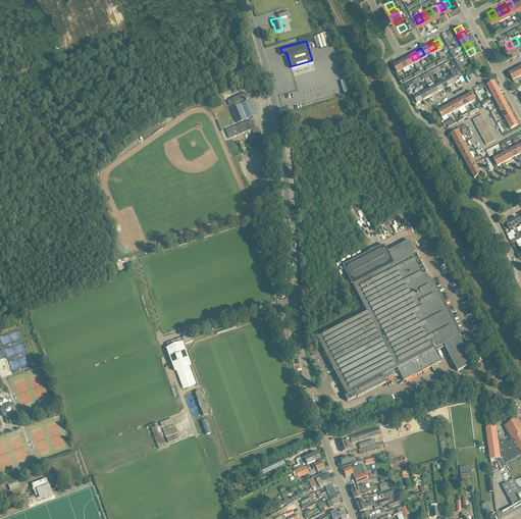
[(475,53),(469,56),(472,62),(478,58),(475,53)]
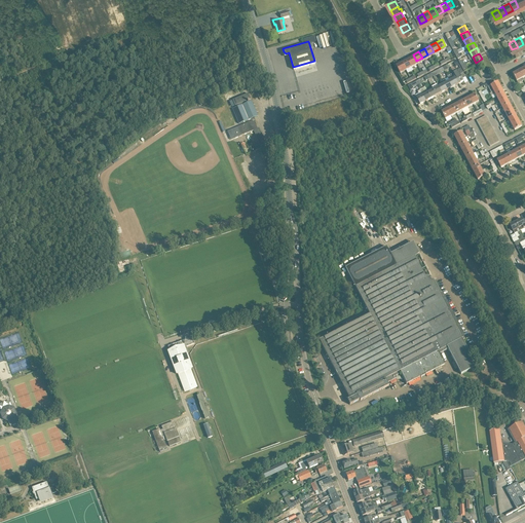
[(413,54),(407,58),(411,65),(416,61),(413,54)]
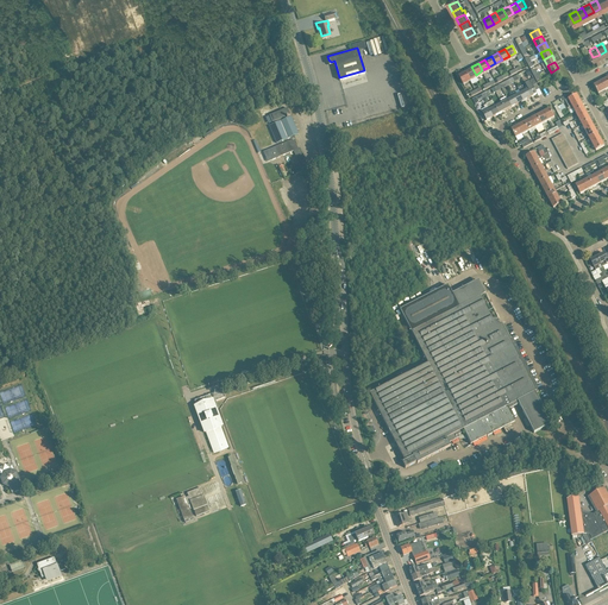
[(471,67),(464,70),(469,79),(476,75),(471,67)]
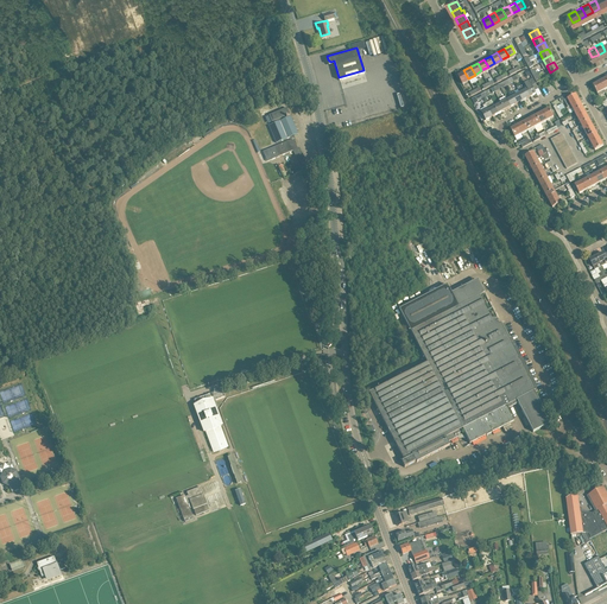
[(468,78),(463,70),(457,74),(462,82),(468,78)]
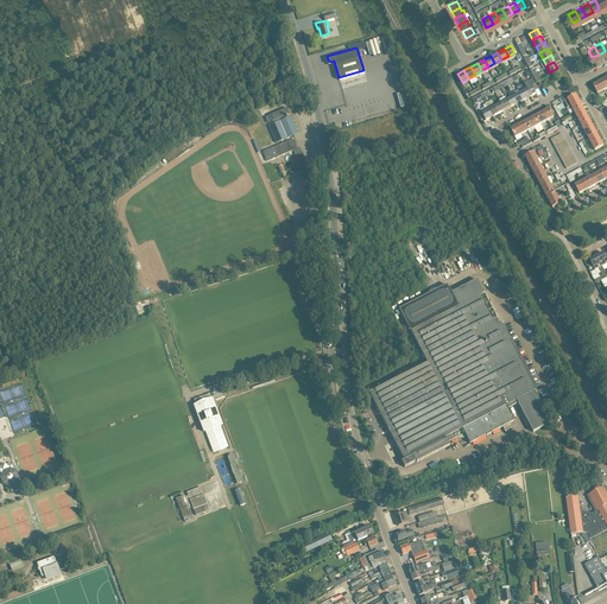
[(523,83),(525,87),(529,94),(536,90),(533,88),(537,86),(535,82),(536,81),(532,75),(522,81),(523,83)]
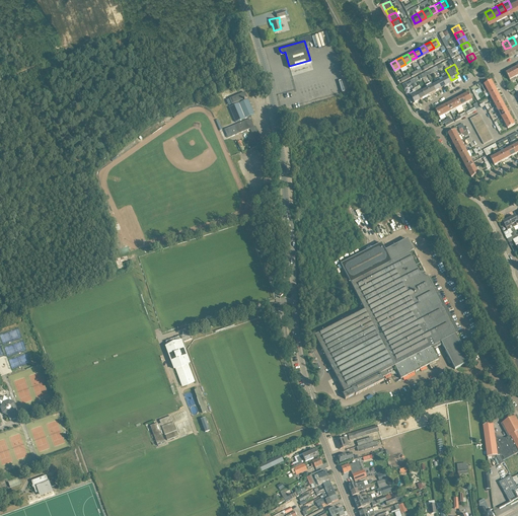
[(516,76),(511,67),(505,70),(509,77),(512,75),(514,77),(516,76)]
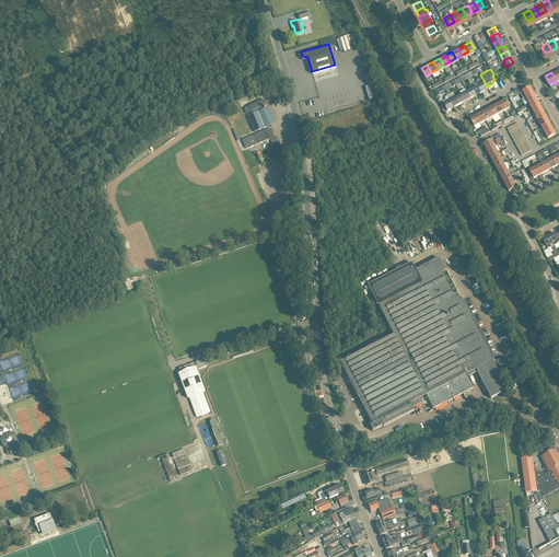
[(481,77),(476,79),(478,83),(481,90),(487,86),(484,80),(481,77)]
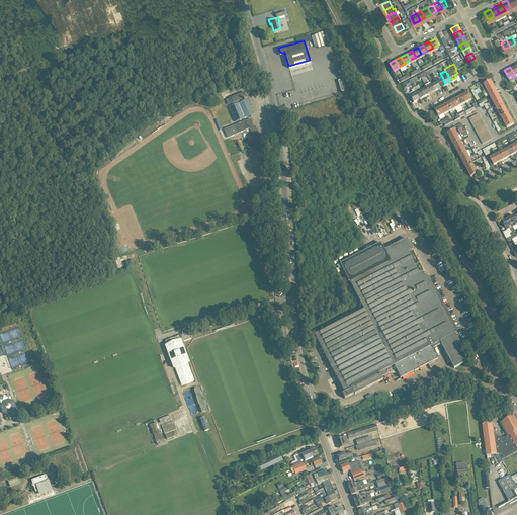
[(437,76),(435,77),(440,86),(445,83),(442,77),(439,78),(437,76)]
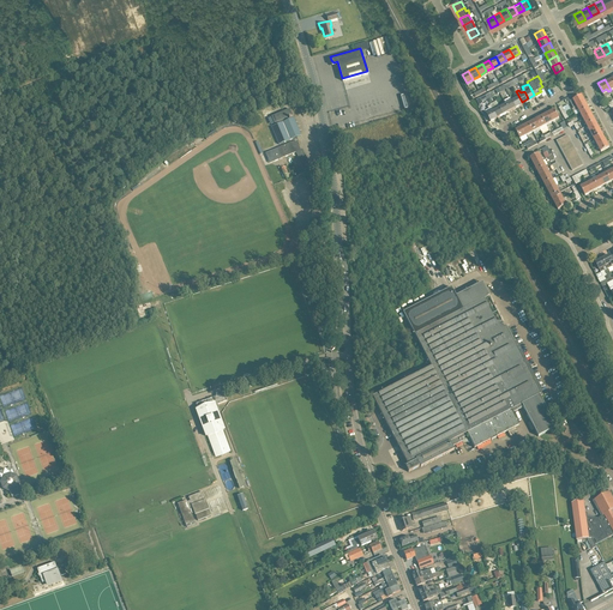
[(515,96),(511,98),(515,104),(522,102),(516,91),(512,92),(515,96)]
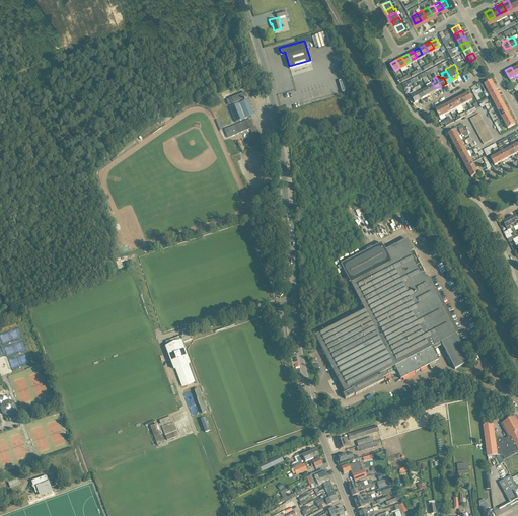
[(402,81),(401,82),(404,87),(408,85),(407,83),(411,81),(409,78),(402,81)]
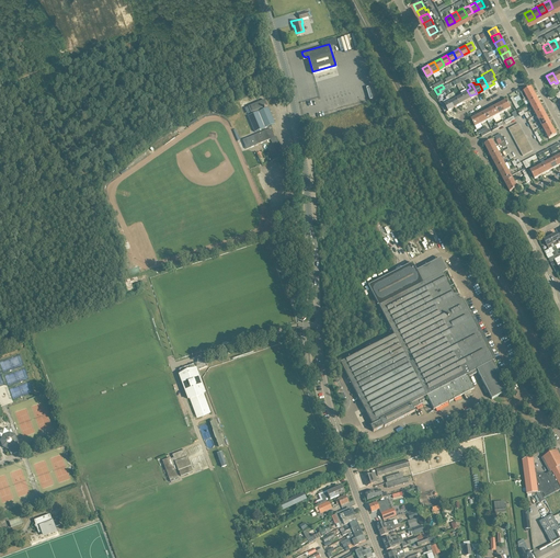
[(520,90),(523,95),(534,90),(530,84),(523,89),(520,90)]
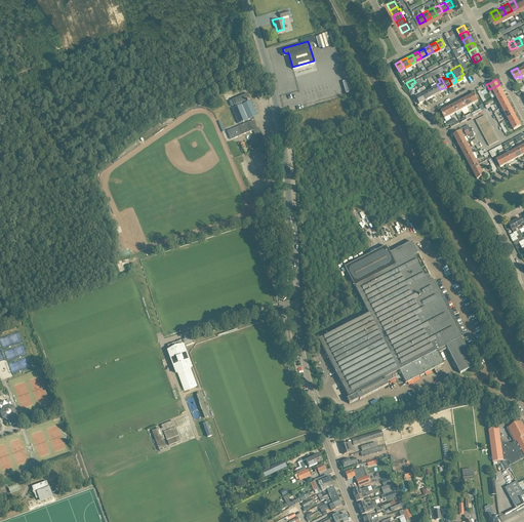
[(436,81),(430,83),(432,86),(435,92),(440,89),(437,84),(436,81)]
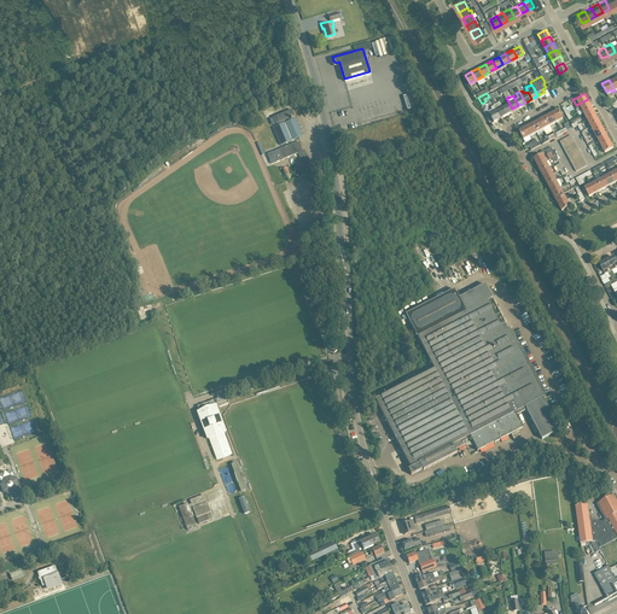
[(580,104),(583,110),(592,106),(588,99),(576,105),(580,104)]
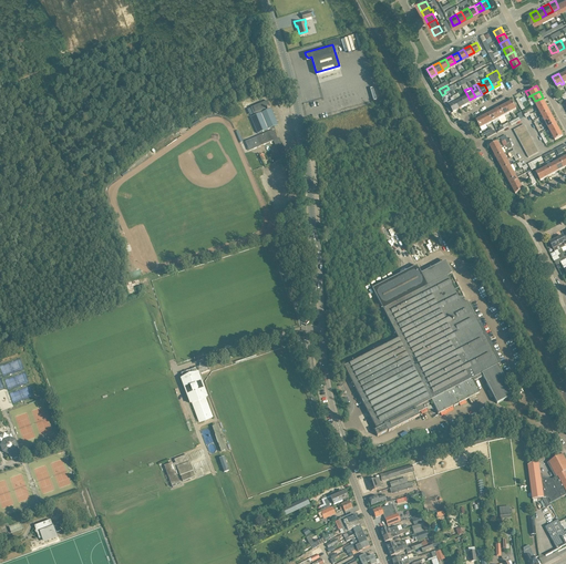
[(452,94),(458,106),(464,103),(459,93),(455,95),(455,94),(453,95),(452,94)]
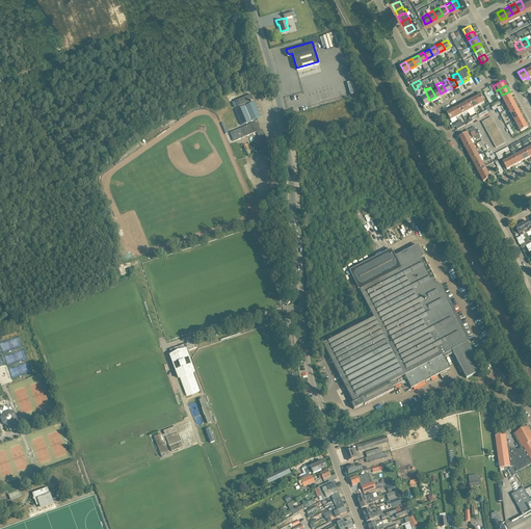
[(430,87),(435,97),(441,94),(437,87),(432,90),(430,87)]
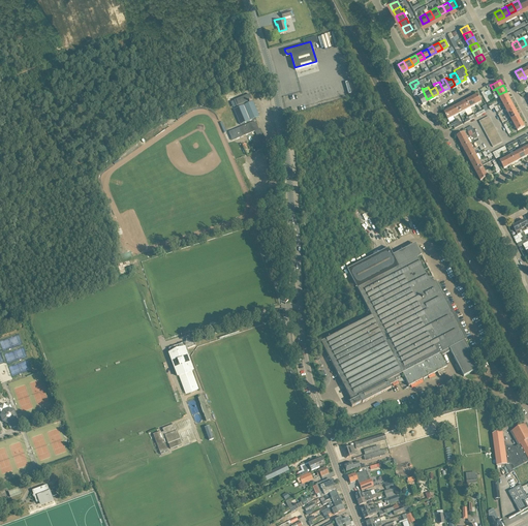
[(427,99),(422,88),(420,89),(421,91),(416,93),(422,102),(427,99)]
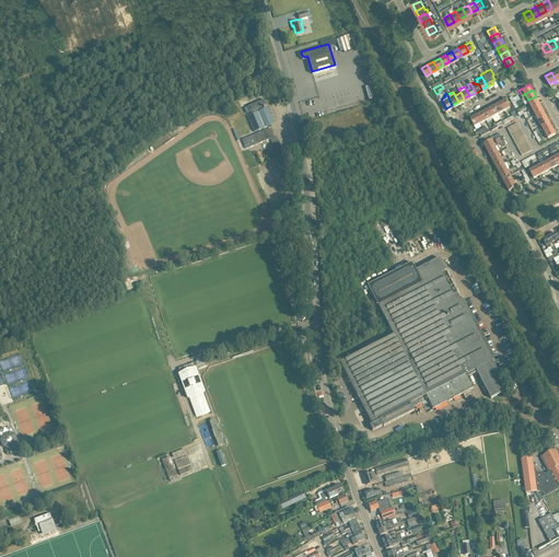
[(246,104),(249,109),(249,112),(246,113),(254,129),(274,120),(267,105),(263,106),(263,105),(264,105),(264,104),(266,103),(264,96),(246,104)]
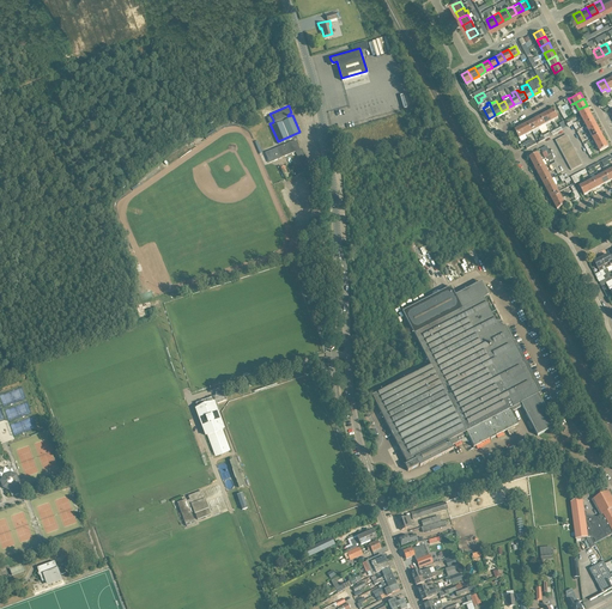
[(579,109),(581,116),(591,111),(587,105),(579,109)]
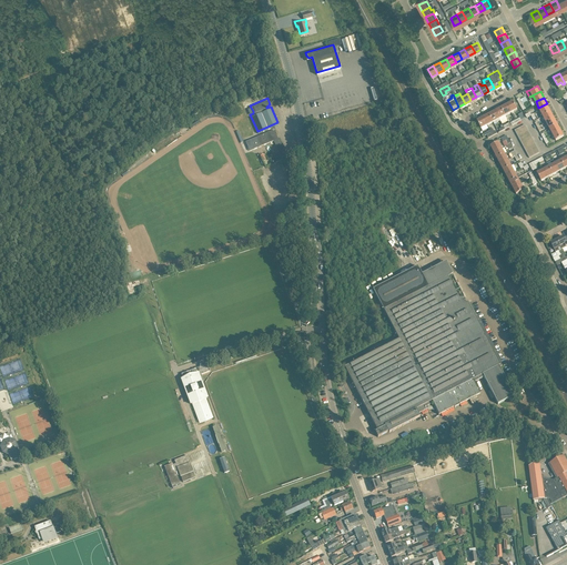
[(512,99),(506,102),(510,110),(516,107),(512,99)]
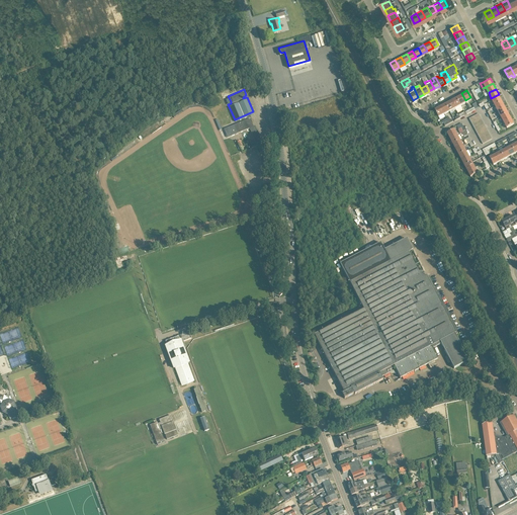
[(461,93),(456,96),(459,103),(465,100),(461,93)]
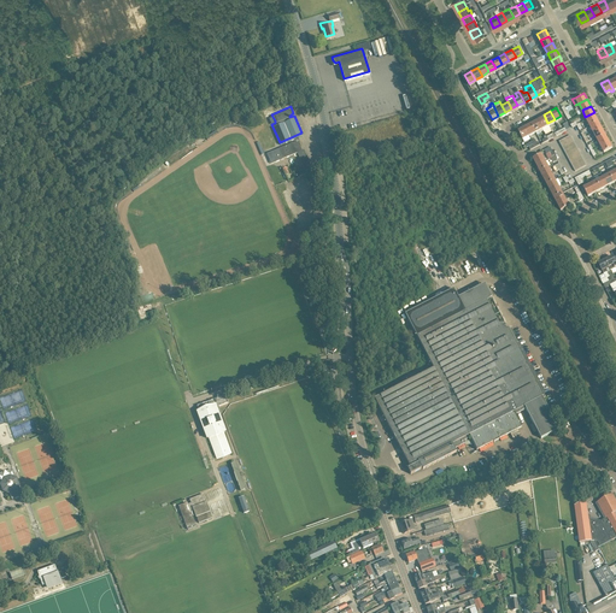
[(585,117),(588,123),(597,118),(594,112),(585,117)]
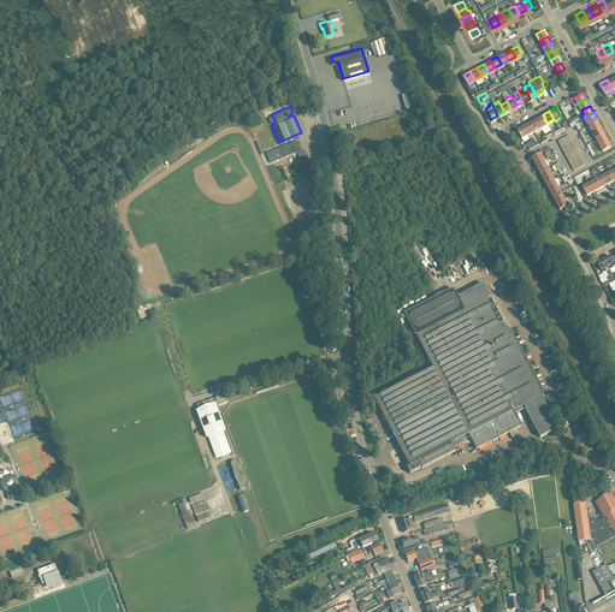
[(543,114),(536,117),(540,125),(547,123),(543,114)]
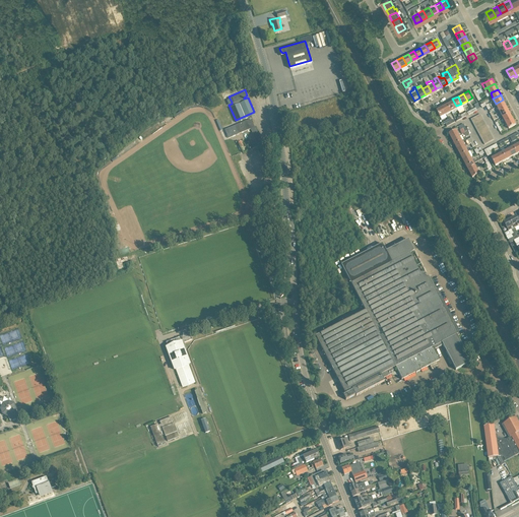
[(452,99),(447,102),(451,109),(452,111),(457,108),(452,99)]
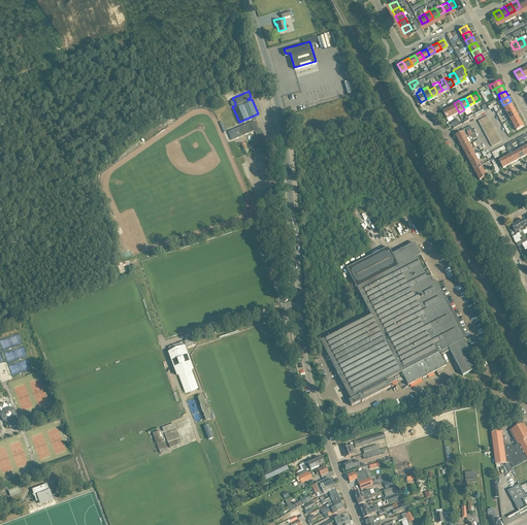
[(503,105),(506,111),(514,107),(511,101),(503,105)]
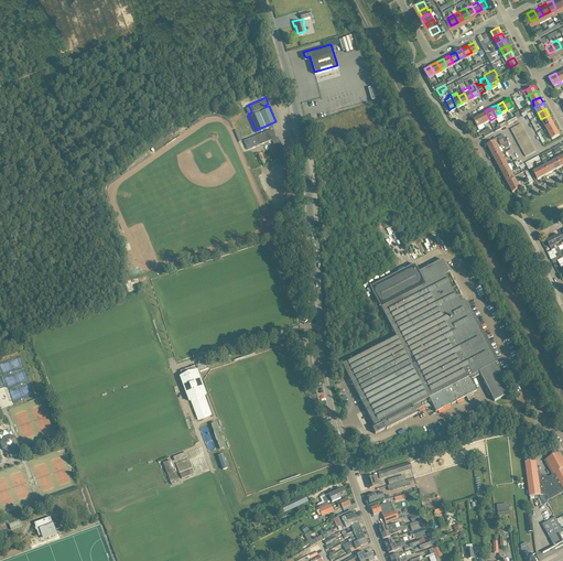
[(517,109),(513,111),(516,114),(510,117),(511,119),(520,115),(517,109)]
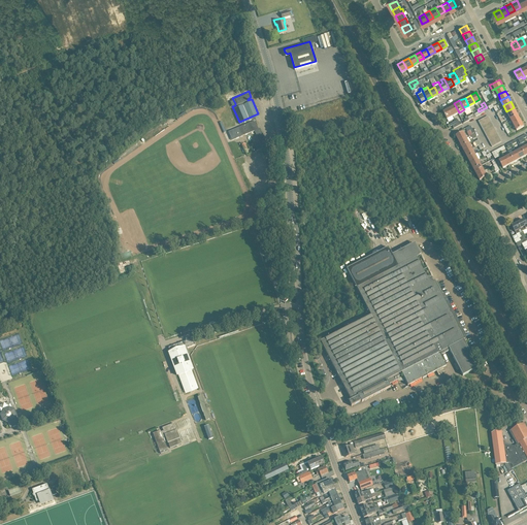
[(454,103),(448,106),(452,113),(458,110),(454,103)]
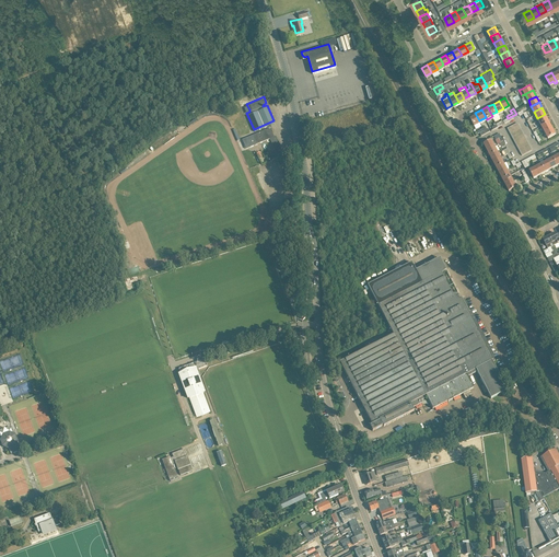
[(479,120),(475,113),(469,116),(474,124),(479,120)]
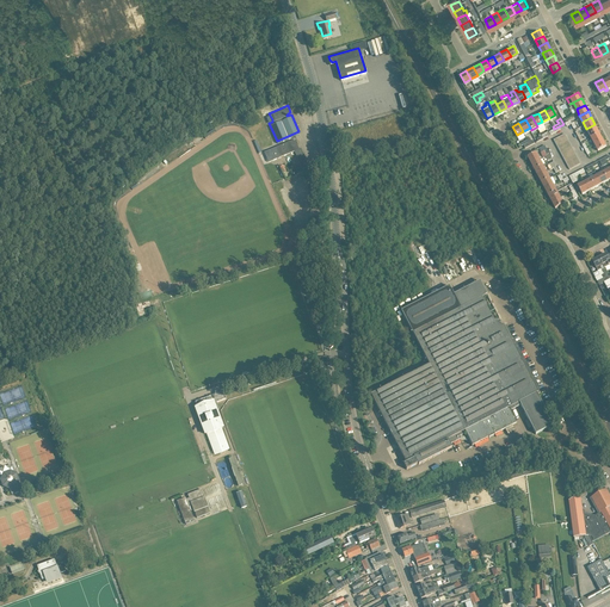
[(586,129),(590,135),(598,130),(595,124),(586,129)]
